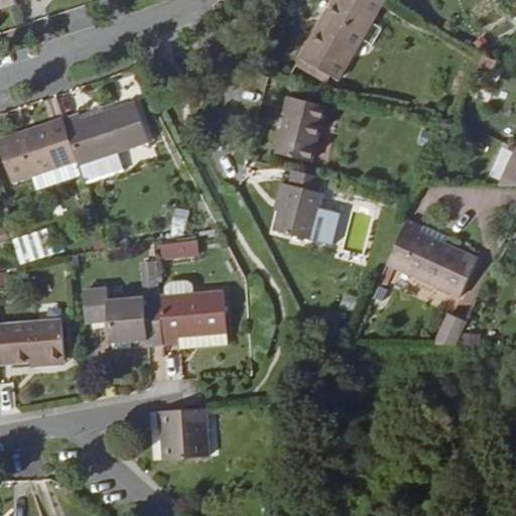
[(15,0),(0,0),(0,9),(17,4),(15,0)]
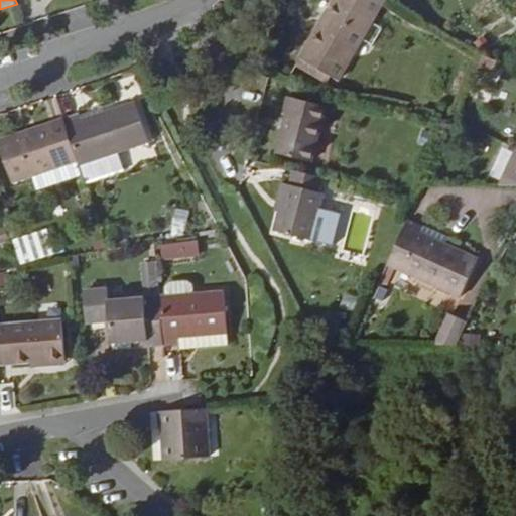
[(383,0),(332,0),(299,58),(337,80),(383,0)]
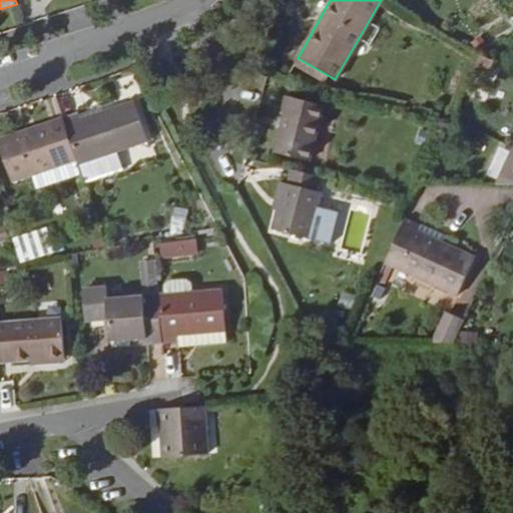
[(481,56),(475,70),(489,76),(495,62),(481,56)]
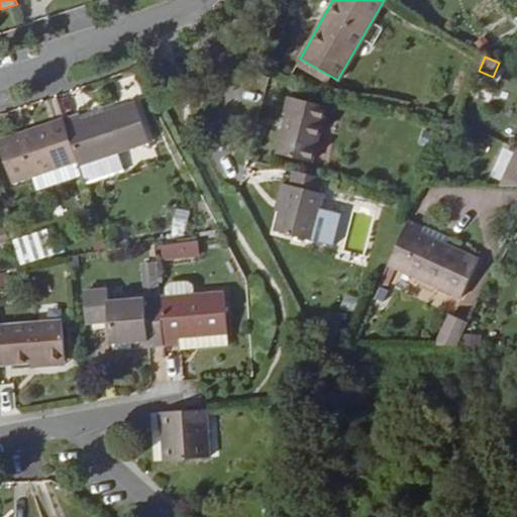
[(148,98),(134,103),(149,144),(170,138),(156,110),(148,98)]
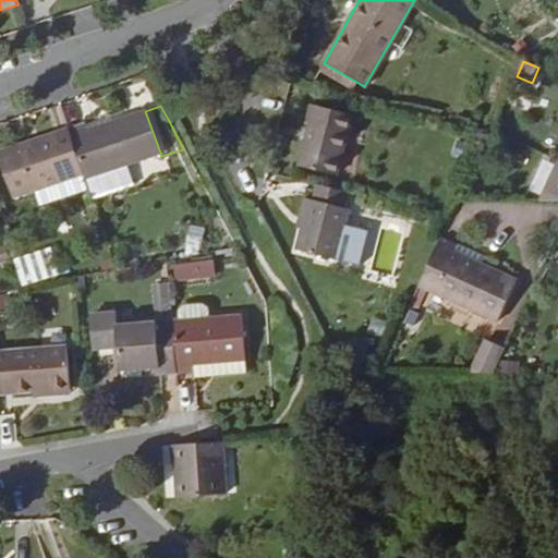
[(352,114),(311,106),(306,125),(310,126),(299,167),(337,176),(352,114)]
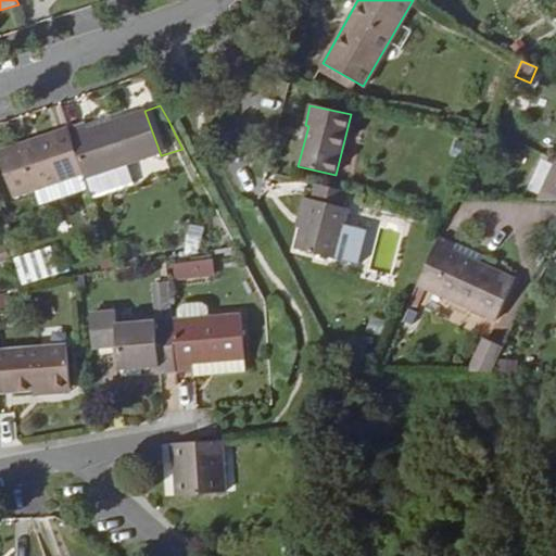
[(84,174),(86,178),(127,165),(161,155),(144,111),(86,129),(85,124),(70,129),(84,174)]
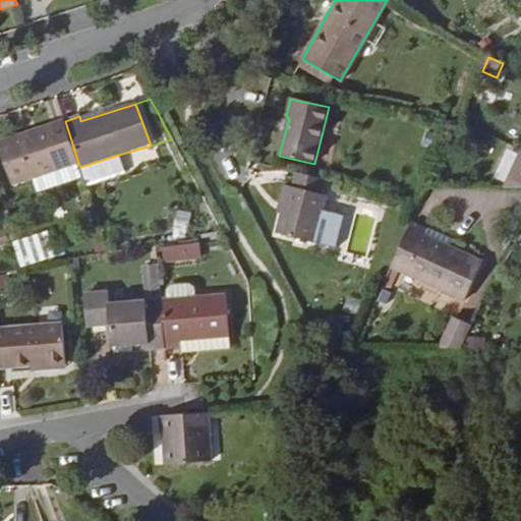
[(78,163),(65,121),(0,141),(0,149),(11,185),(65,167),(78,163)]
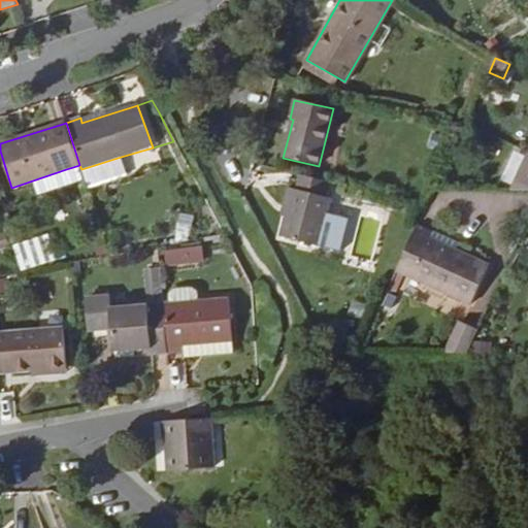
[(121,157),(81,169),(87,184),(126,172),(121,157)]
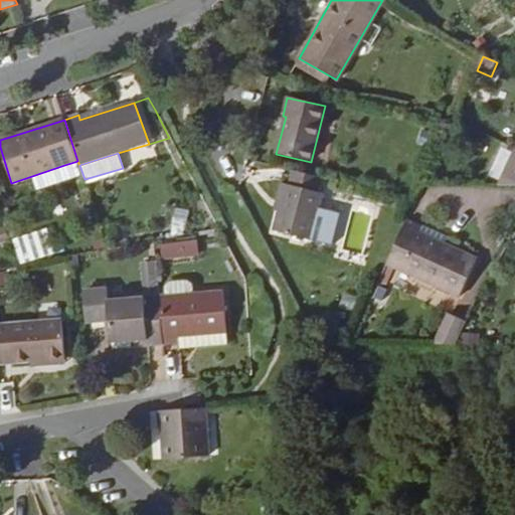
[(64,165),(34,176),(39,189),(69,180),(64,165)]
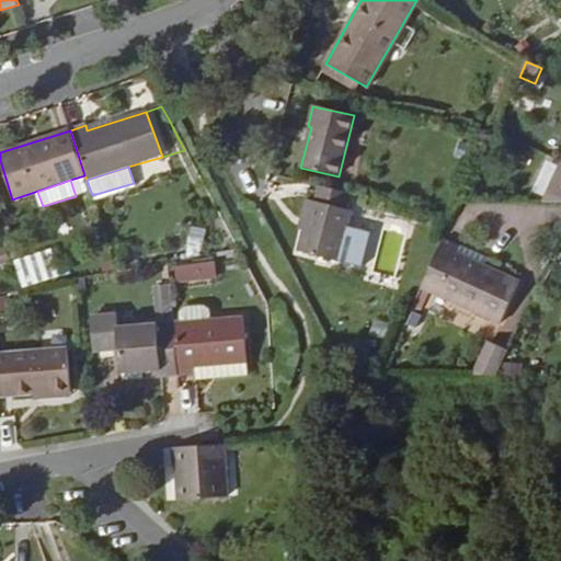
[(560,180),(551,203),(560,202),(560,180)]
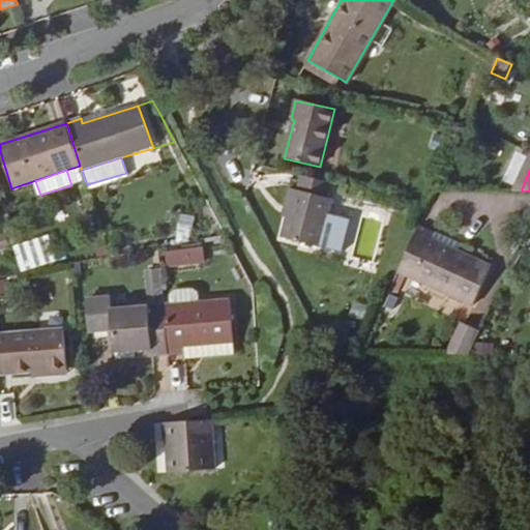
[(331,182),(301,175),(298,192),(290,189),(285,208),(289,209),(282,239),(320,248),(331,200),(326,199),(331,182)]
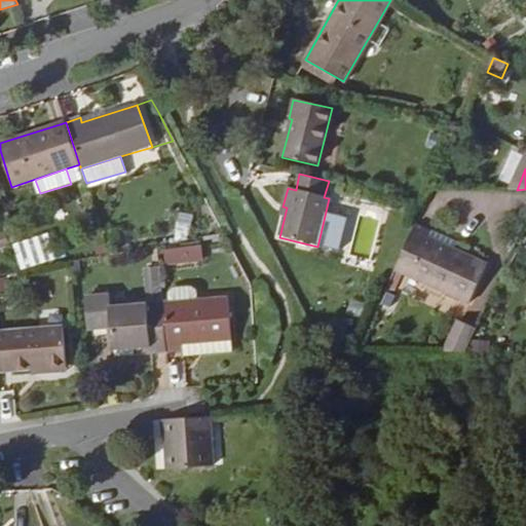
[(416,224),(396,269),(470,303),(488,265),(454,250),(427,238),(431,232),(416,224)]
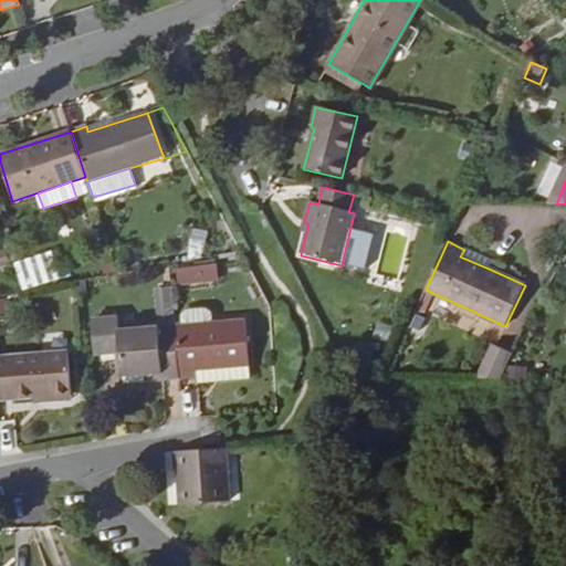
[(460,257),(489,269),(492,263),(464,250),(460,257)]
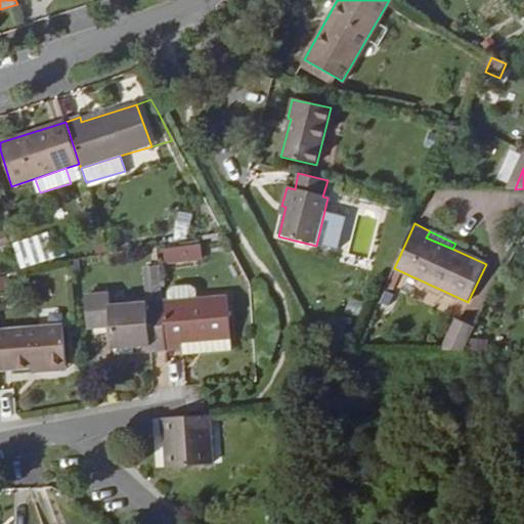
[(163,264),(201,261),(200,243),(161,246),(163,264)]
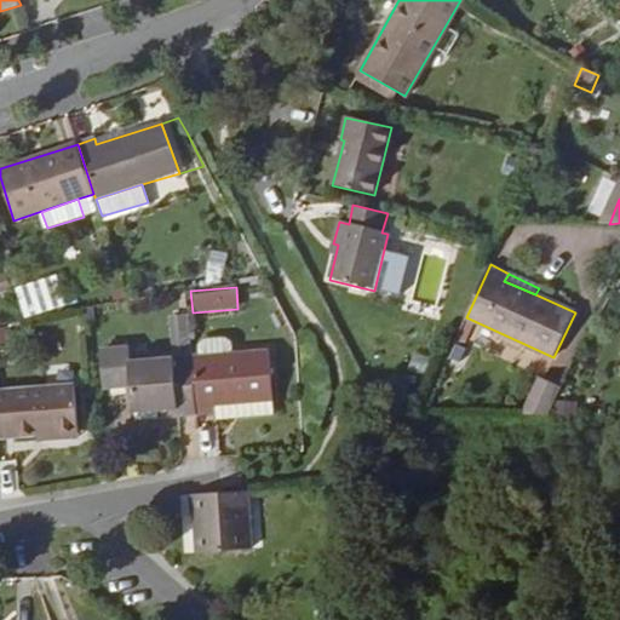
[(178,357),(191,356),(189,328),(176,329),(178,357)]
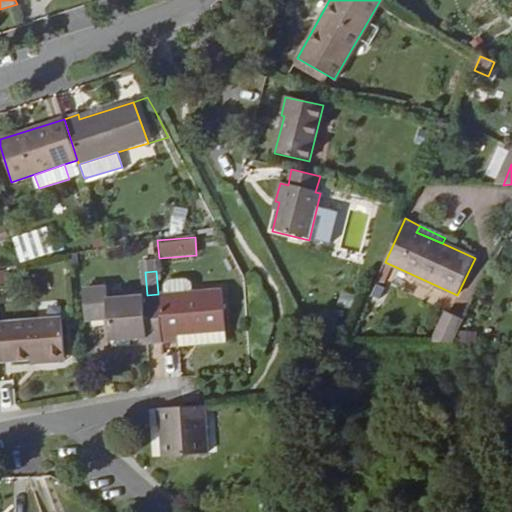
[(169,282),(169,294),(195,293),(194,280),(169,282)]
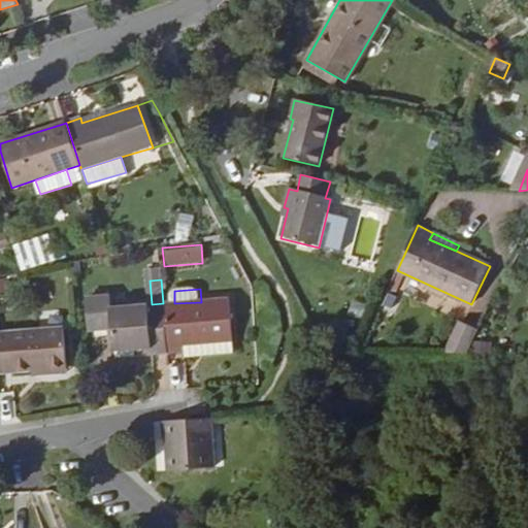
[(165,322),(168,356),(185,355),(185,347),(231,343),(227,299),(201,302),(174,303),(163,304),(165,322)]
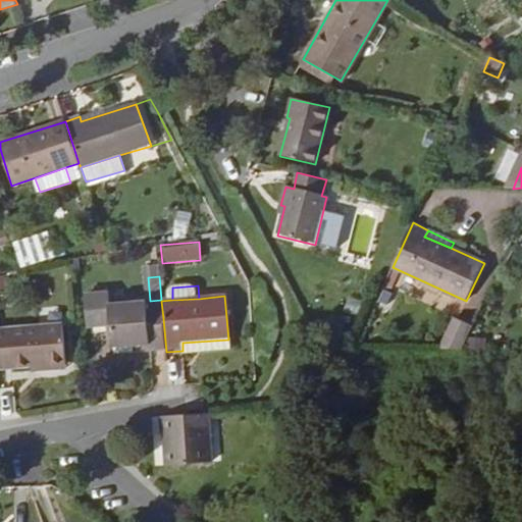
[(115,327),(113,304),(113,297),(90,299),(93,329),(115,327)]
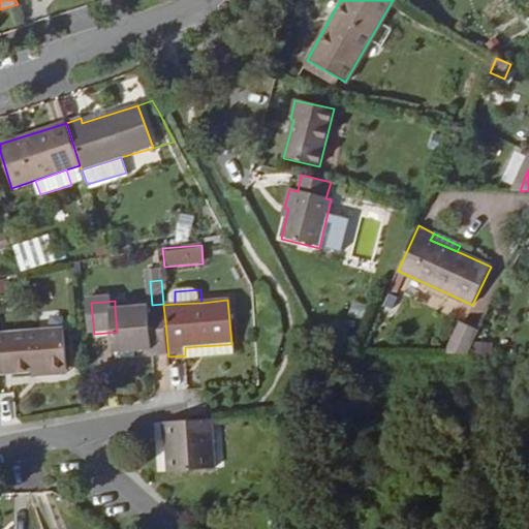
[(152,358),(168,356),(165,322),(163,305),(163,304),(152,305),(115,308),(117,332),(119,353),(136,351),(152,350),(152,358)]
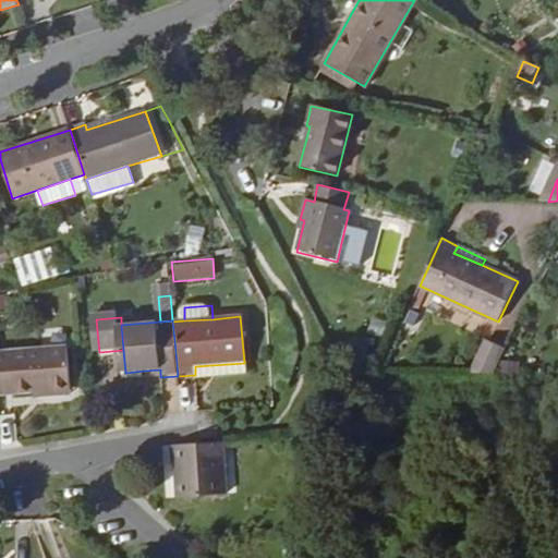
[(488,341),(474,373),(495,373),(506,349),(488,341)]
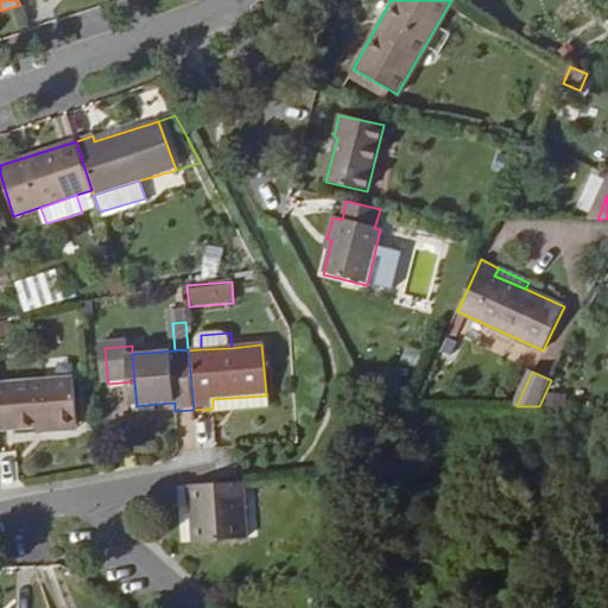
[(0,382),(0,426),(36,424),(78,420),(76,377),(0,382)]
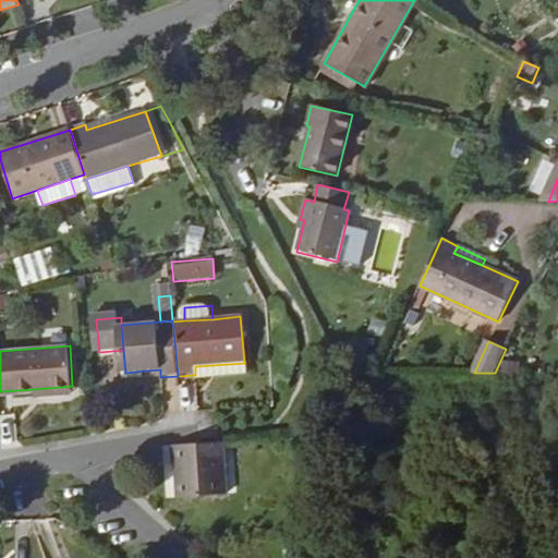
[(195,366),(195,375),(195,378),(246,374),(244,363),(195,366)]
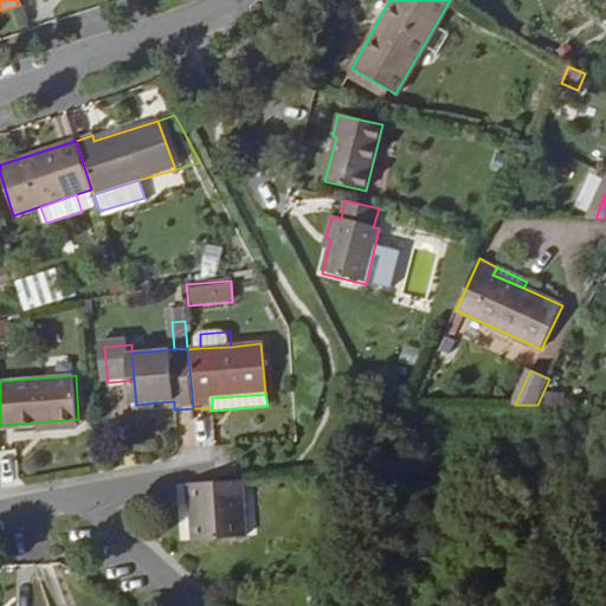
[(79,429),(78,419),(36,423),(37,431),(79,429)]
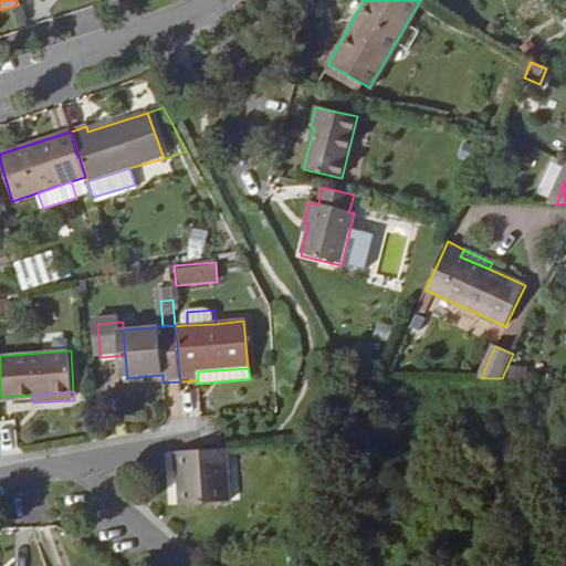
[(229,499),(226,448),(176,452),(177,470),(180,469),(182,502),(229,499)]
